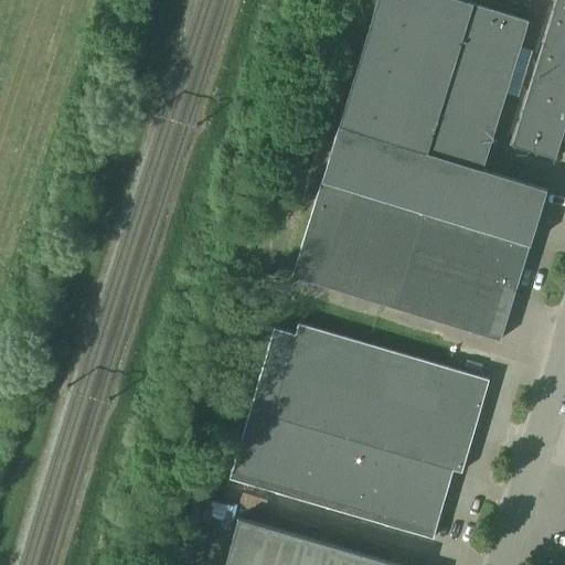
[(524,193),(528,185),(519,182),(482,171),(493,134),(505,96),(529,21),(460,0),(377,0),(291,277),(460,329),(499,341),(543,199),(524,193)]
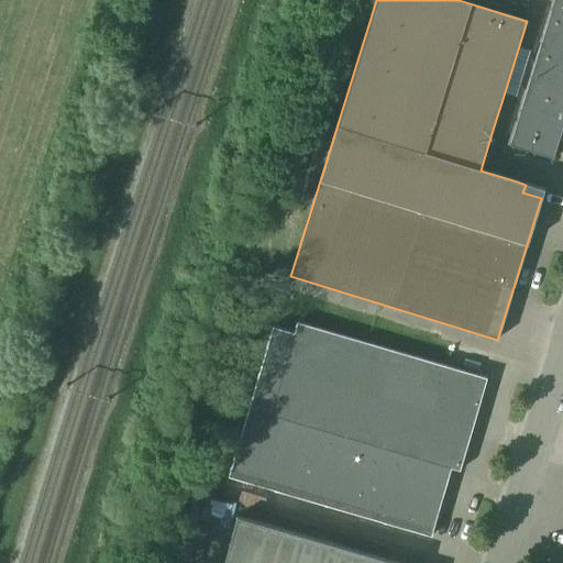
[(509,147),(554,161),(562,131),(562,0),(554,0),(552,11),(509,147)]
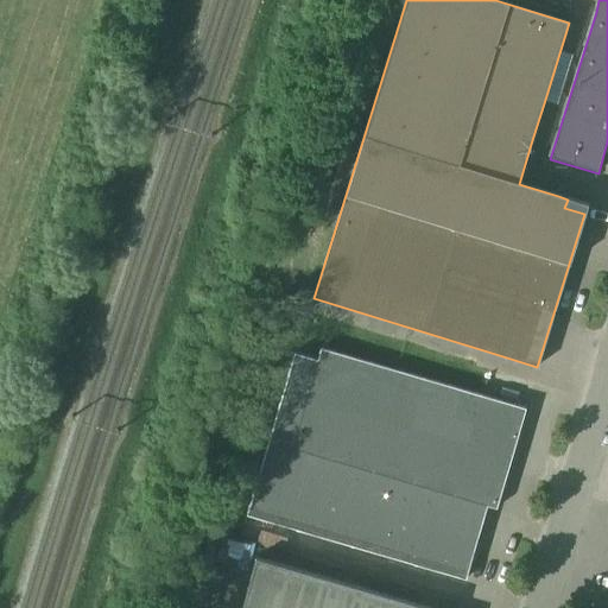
[(564,208),(584,214),(587,206),(568,200),(564,208)]
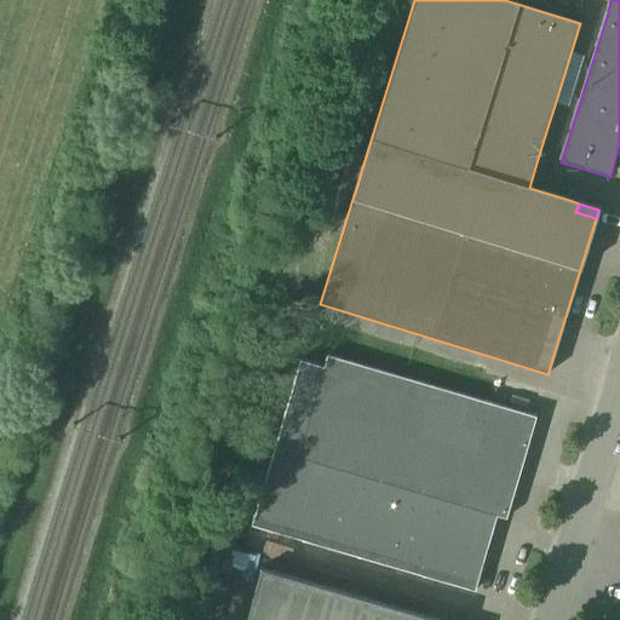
[(402,487),(432,386),(328,355),(325,367),(304,361),(254,526),(474,590),(497,515),(402,487)]
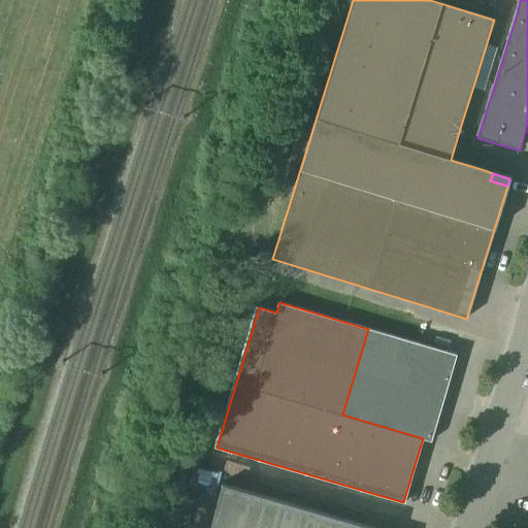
[(342,415),(423,438),(431,440),(456,355),(368,329),(342,415)]
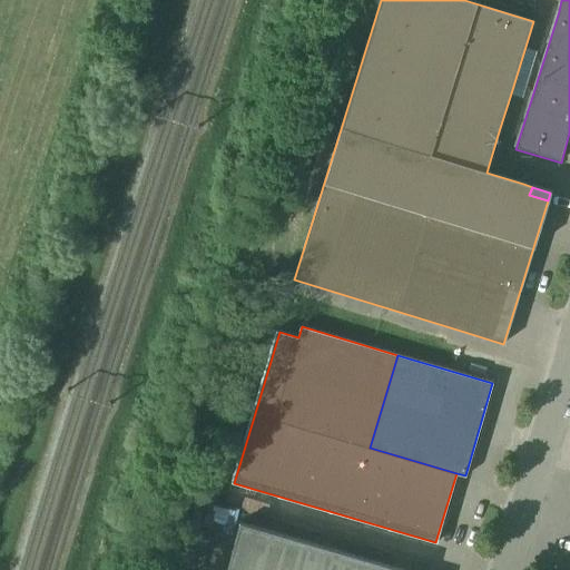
[(225,569),(402,569),(239,522),(225,569)]
